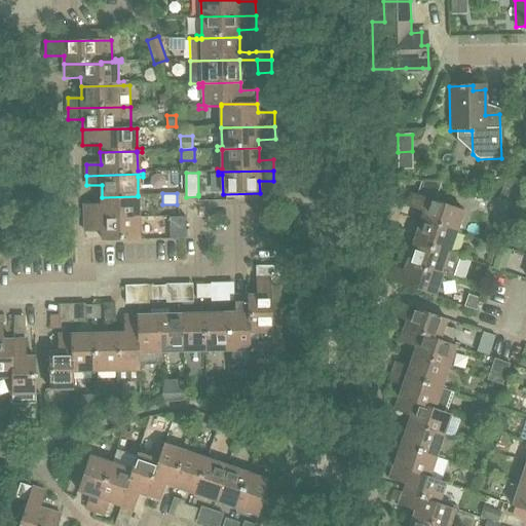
[(423,213),(421,220),(456,232),(457,228),(463,211),(412,193),(407,208),(423,213)]
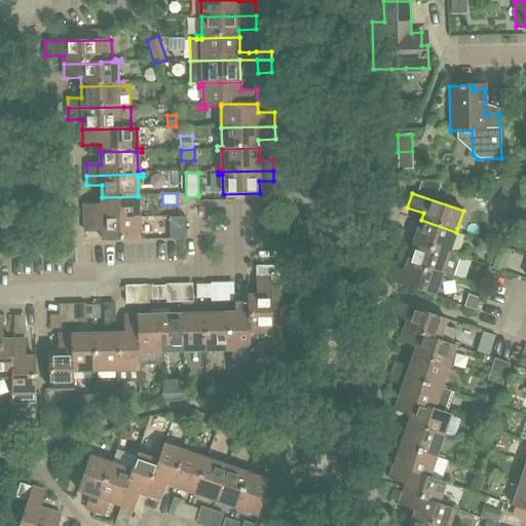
[(84,205),(84,219),(139,218),(138,199),(143,199),(143,195),(138,195),(138,196),(102,197),(102,205),(84,205)]
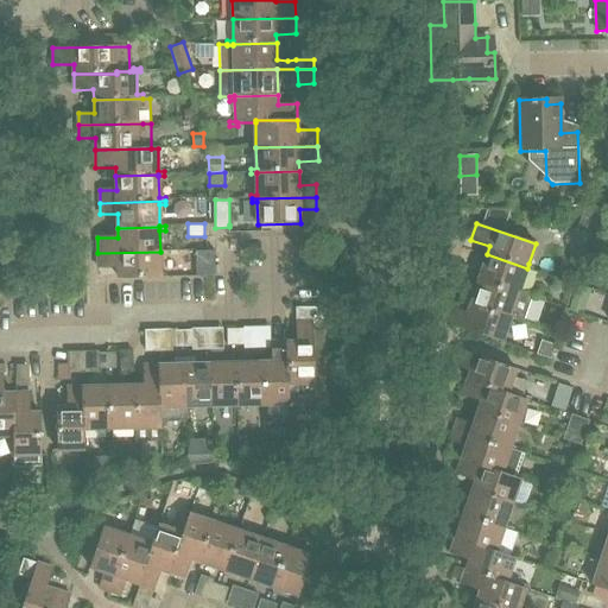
[(160,274),(160,252),(97,253),(99,270),(119,270),(119,279),(166,278),(166,274),(160,274)]
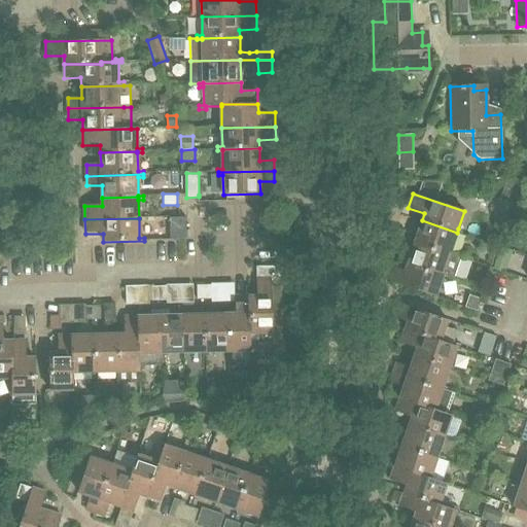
[(186,240),(186,218),(170,219),(170,241),(186,240)]
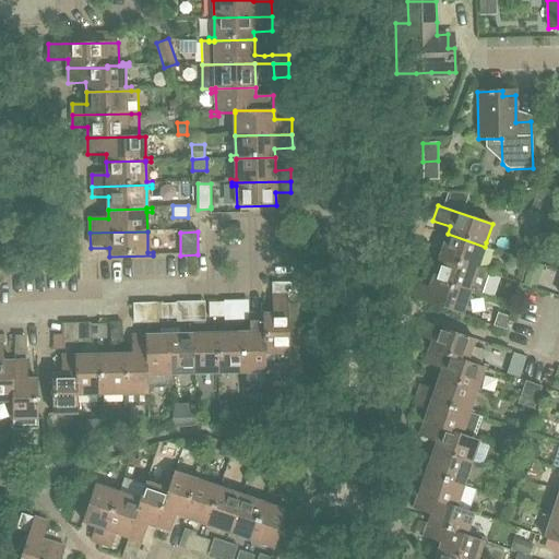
[(478,265),(485,247),(448,234),(440,257),(477,269),(478,265)]
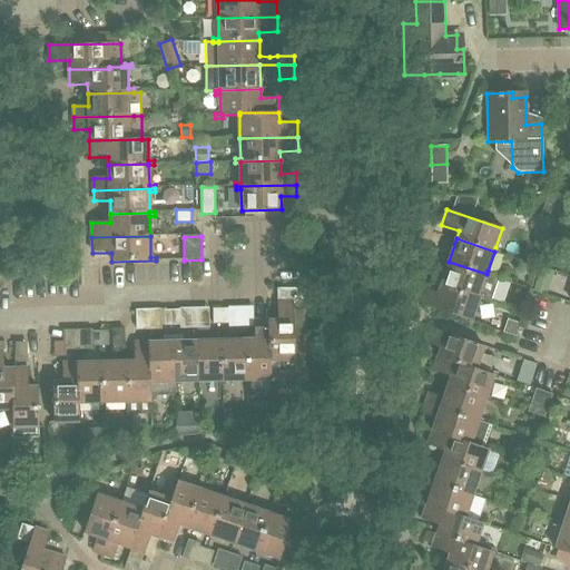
[(423,245),(421,252),(435,257),(438,249),(423,245)]
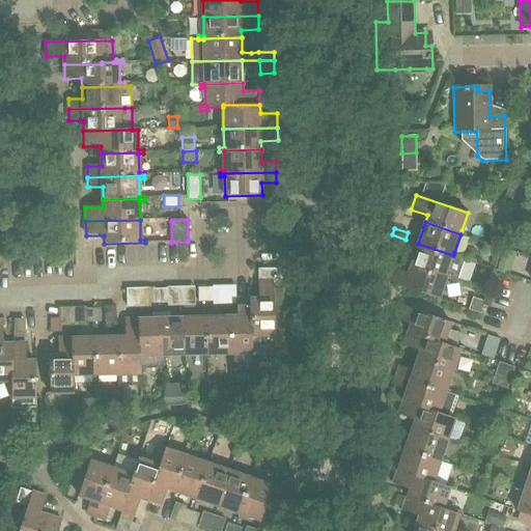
[(402,246),(406,240),(392,234),(389,242),(402,246)]
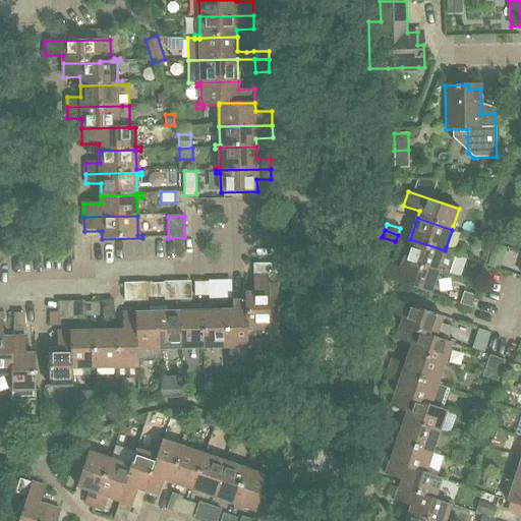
[(410,239),(402,261),(437,272),(438,271),(442,273),(442,274),(448,276),(456,254),(449,252),(445,250),(410,239)]
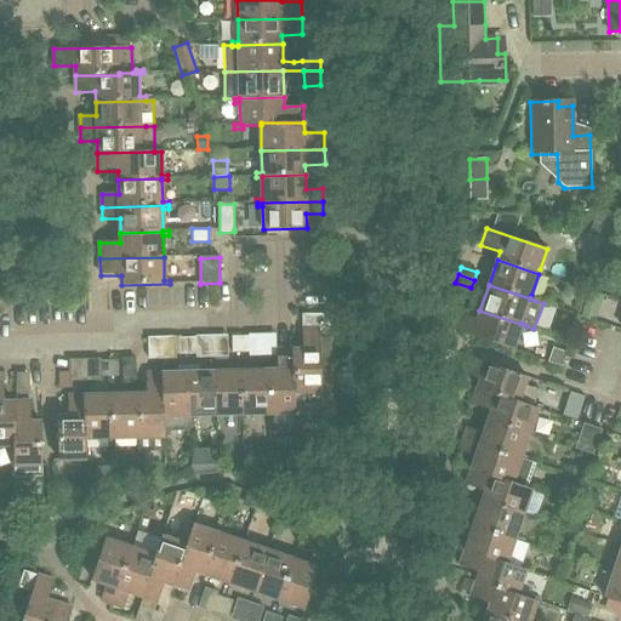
[(588,291),(586,301),(600,306),(603,296),(588,291)]
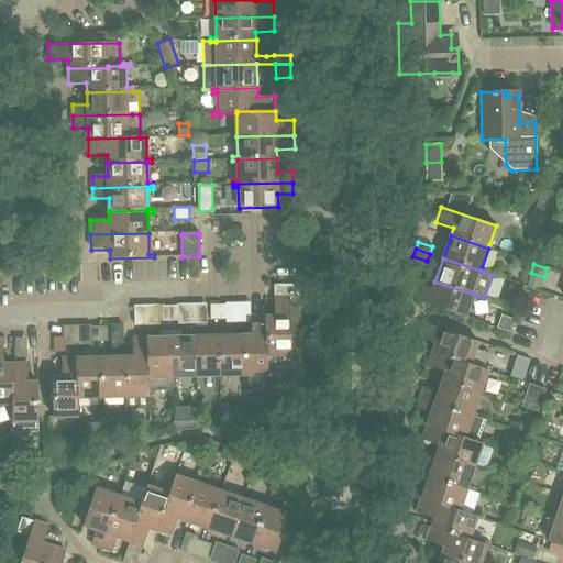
[(409,297),(465,317),(472,297),(476,298),(477,296),(477,295),(473,293),(472,294),(434,282),(432,289),(415,283),(409,297)]
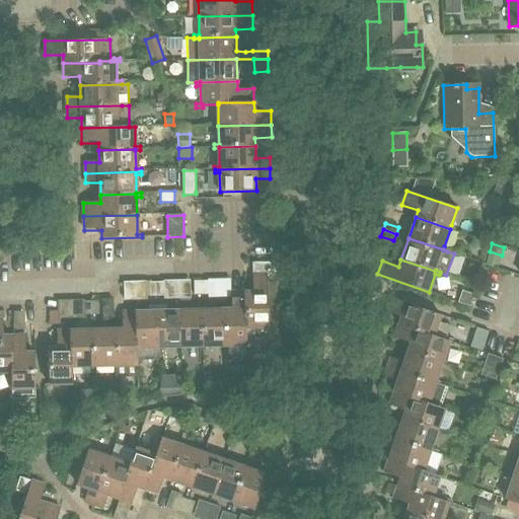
[(275,263),(252,263),(253,292),(244,292),(245,328),(247,328),(248,346),(246,346),(246,348),(250,348),(250,345),(278,344),(275,263)]
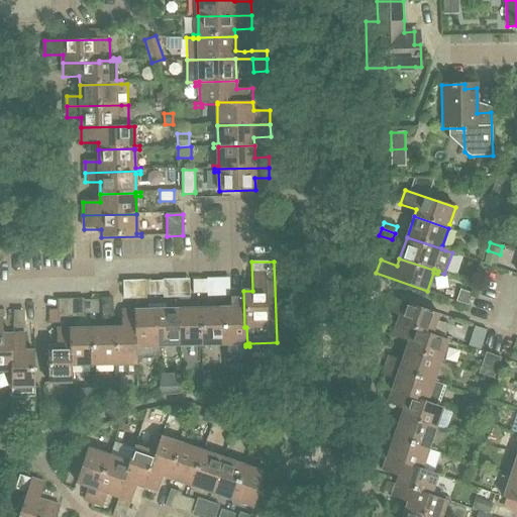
[(193,294),(201,294),(201,281),(193,281),(193,294)]
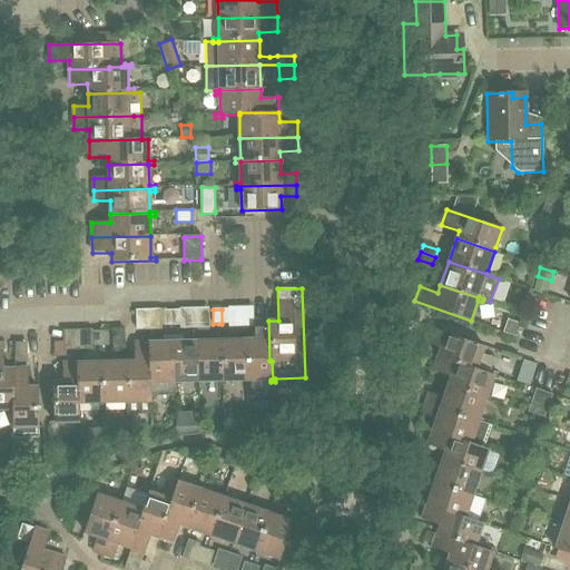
[(251,380),(271,380),(273,380),(272,361),(269,361),(268,321),(254,321),(255,341),(247,341),(248,380),(247,381),(247,385),(251,385),(251,380)]
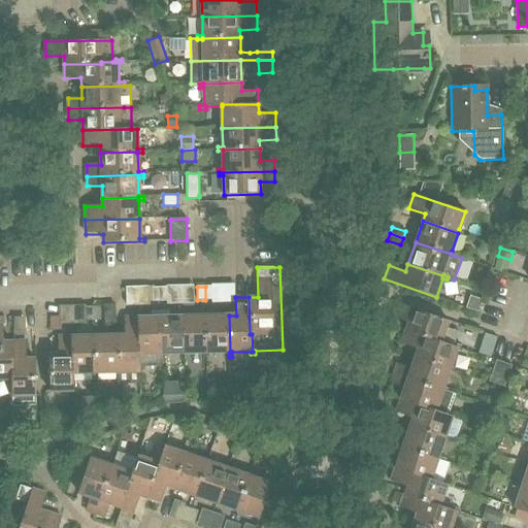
[(396,303),(391,317),(407,322),(405,330),(440,341),(448,320),(396,303)]
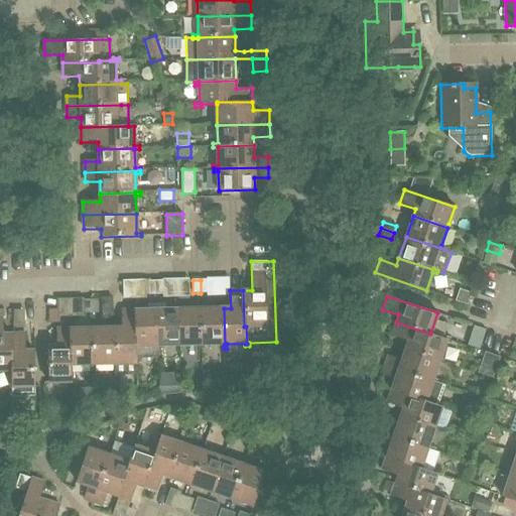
[(84,313),(92,313),(91,299),(84,300),(84,313)]
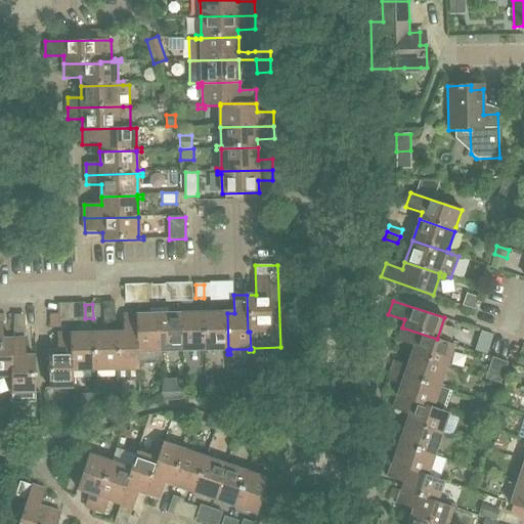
[(100,304),(92,304),(93,318),(100,318),(100,304)]
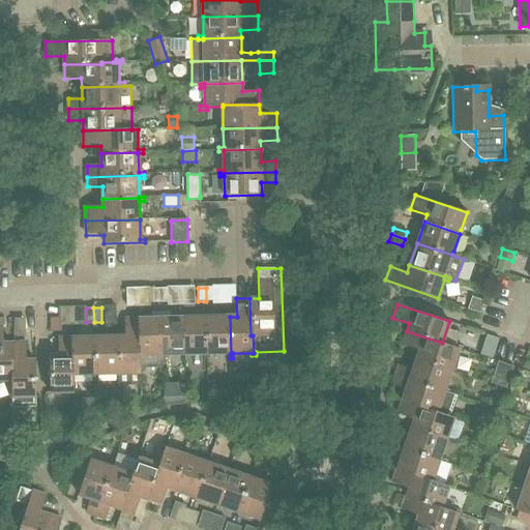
[(151,319),(139,319),(140,355),(141,355),(142,367),(163,366),(163,359),(162,319),(162,312),(151,312),(151,319)]
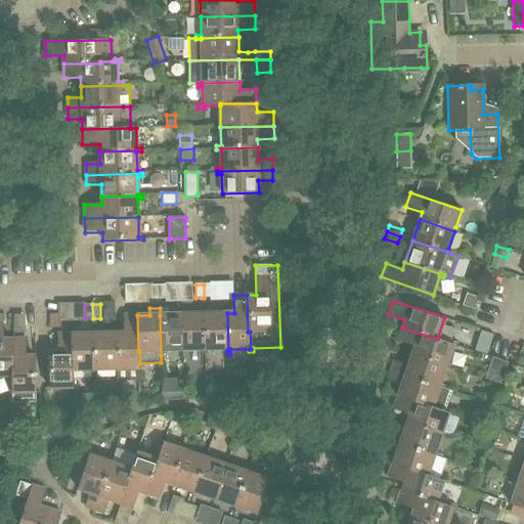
[(168,308),(160,308),(160,315),(161,355),(165,355),(164,351),(182,350),(181,314),(168,314),(168,308)]
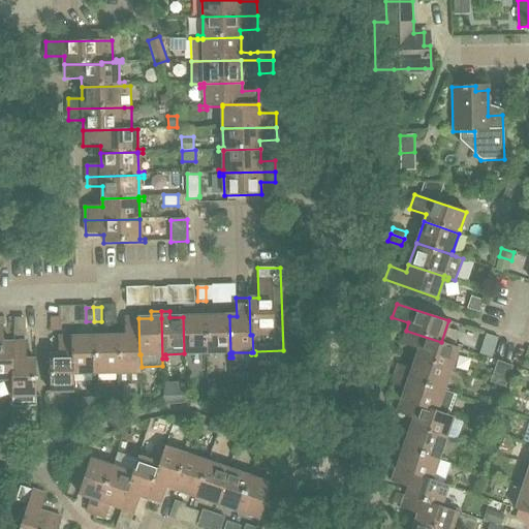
[(205,358),(208,358),(207,316),(183,317),(184,353),(205,353),(205,358)]
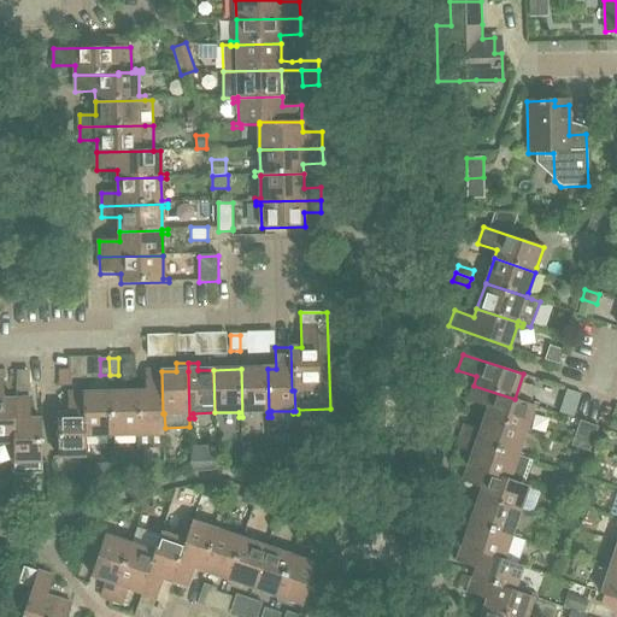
[(241,369),(242,417),(246,417),(246,412),(268,412),(269,411),(268,369),(241,369)]
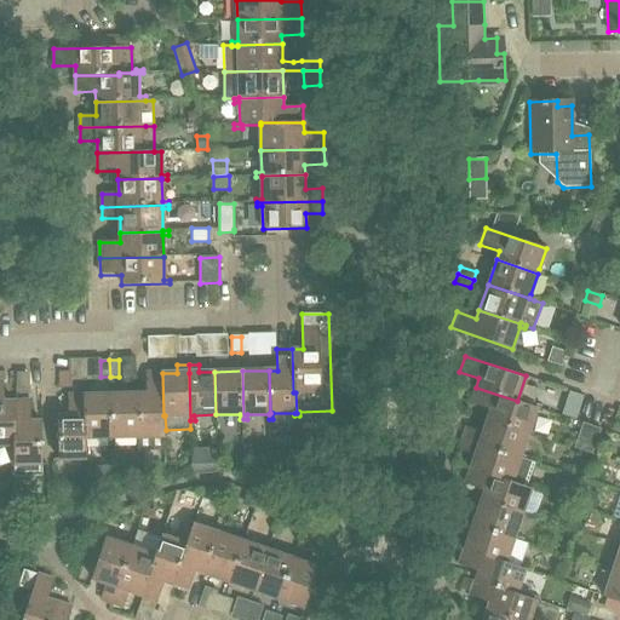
[(166,452),(166,430),(165,415),(164,415),(162,373),(147,374),(147,394),(137,394),(138,437),(139,452),(166,452)]
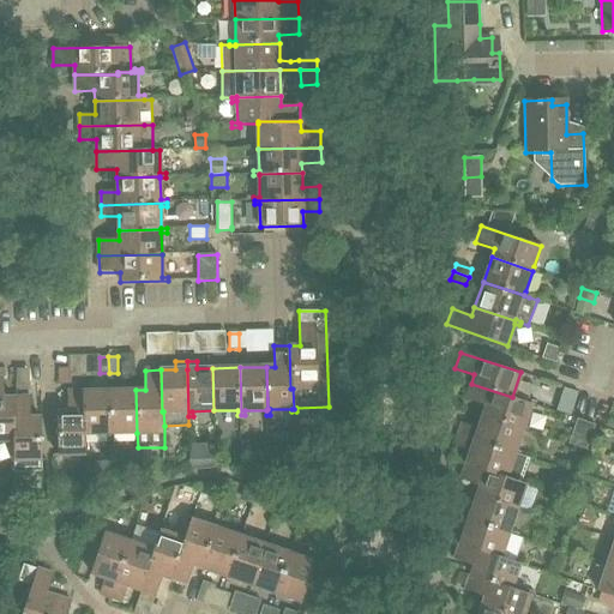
[(0,440),(13,441),(13,398),(5,398),(4,378),(0,377),(0,440)]
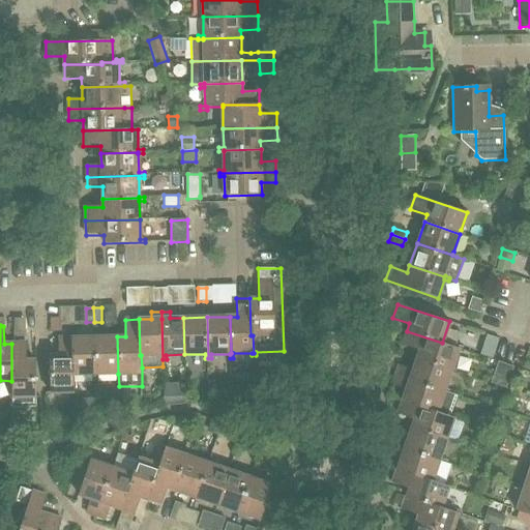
[(407,331),(402,345),(418,351),(415,358),(452,371),(453,367),(459,349),(457,348),(442,343),(407,331)]
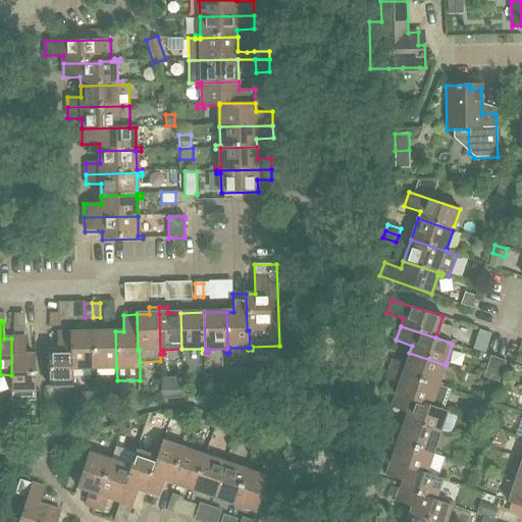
[(479,328),(475,342),(472,350),(484,354),(487,346),(490,334),(491,333),(479,328)]
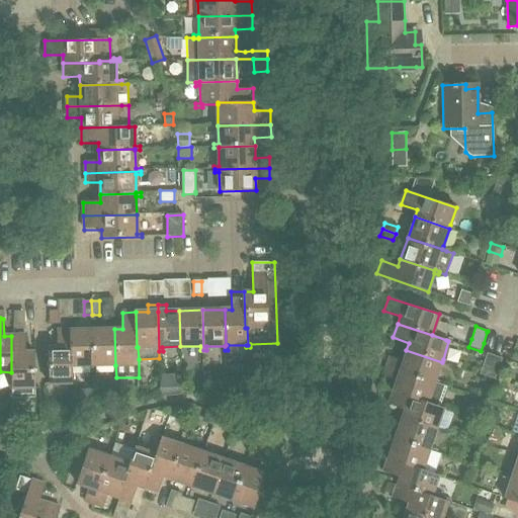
[(96,366),(115,365),(114,329),(92,330),(93,370),(96,370),(96,366)]
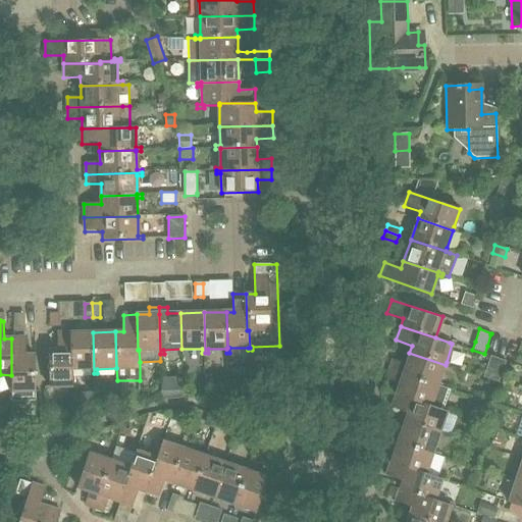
[(93,332),(70,333),(71,370),(73,370),(91,369),(92,373),(94,373),(93,332)]
